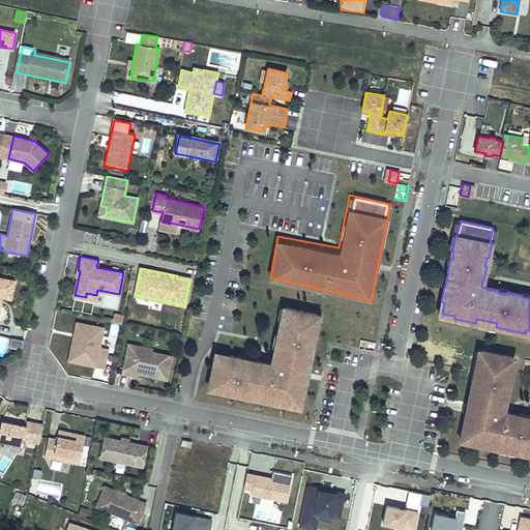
[(10,299),(15,281),(0,277),(0,306),(1,303),(0,302),(0,298),(0,297),(2,297),(10,299)]
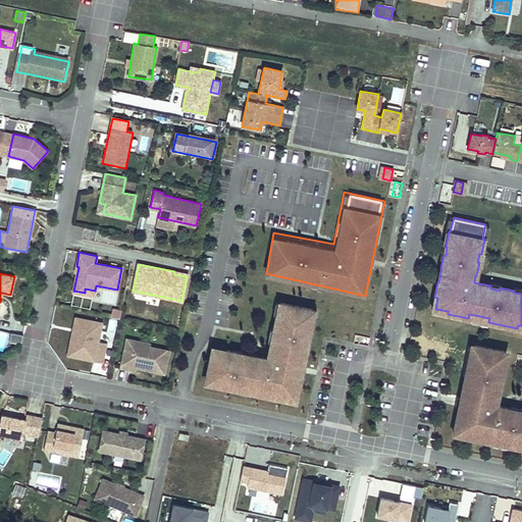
[(117,293),(105,291),(104,301),(115,303),(117,293)]
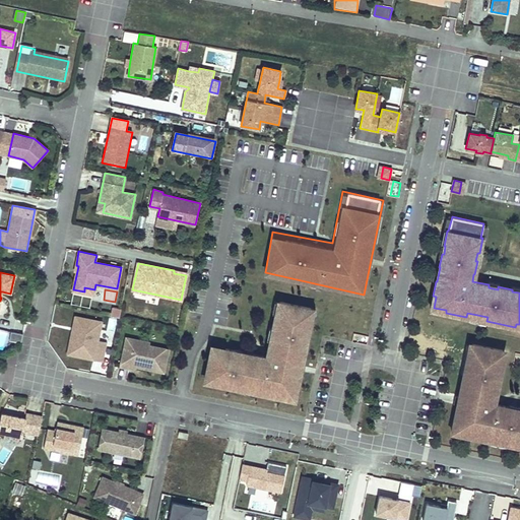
[(436,297),(433,296),(430,310),(446,313),(446,310),(434,308),(436,297)]
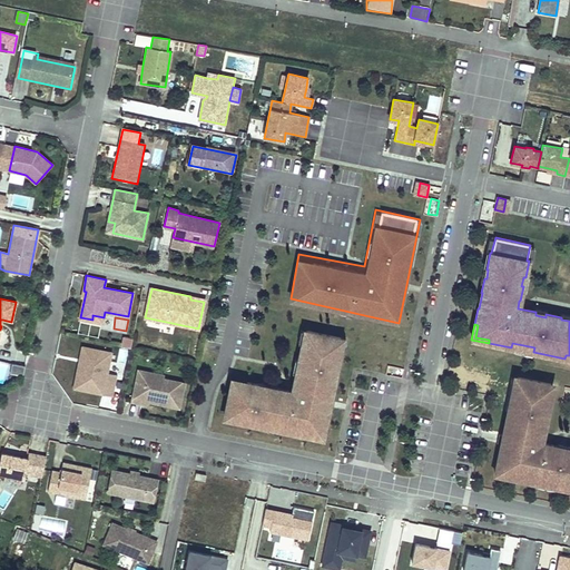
[(159,332),(148,330),(146,341),(157,343),(159,332)]
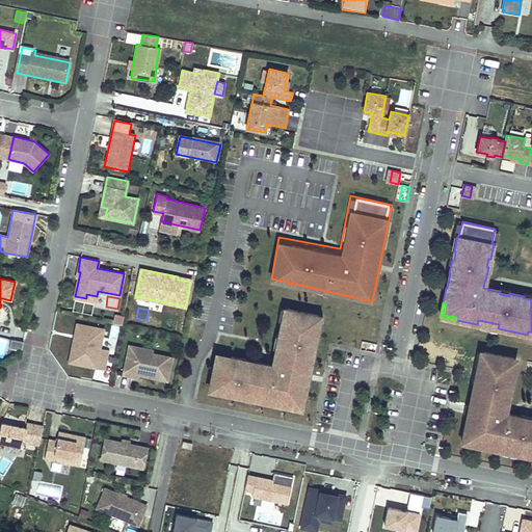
[(285,402),(299,405),(301,394),(303,394),(307,380),(306,380),(309,366),(310,366),(313,352),(311,352),(313,344),(314,344),(317,328),(316,328),(318,316),(286,309),(284,321),(282,321),(278,337),(280,337),(278,346),(276,345),(273,358),(275,358),(273,366),(257,363),(256,366),(244,364),(244,361),(230,357),(230,360),(215,356),(209,388),(224,391),(223,394),(244,398),(245,396),(264,399),(264,402),(285,406),(285,402)]
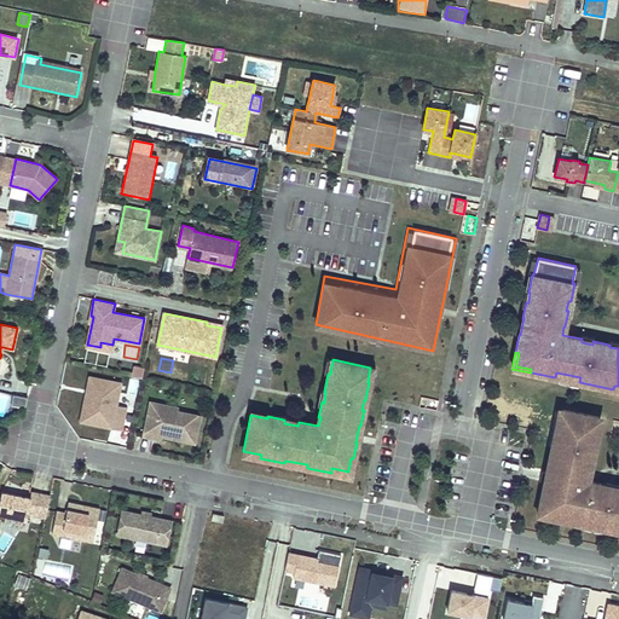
[(142,377),(144,368),(134,366),(133,376),(142,377)]
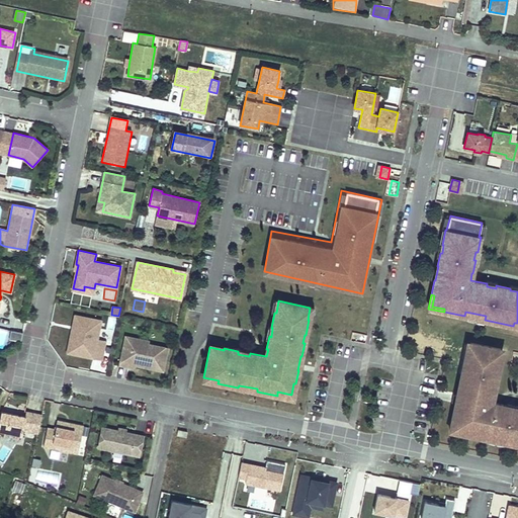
[(465,312),(464,316),(485,320),(486,316),(465,312)]
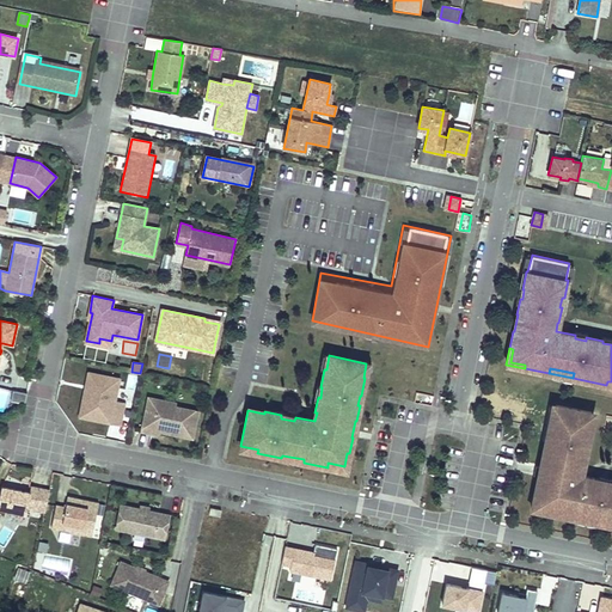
[(81,407),(79,416),(121,424),(124,403),(115,401),(120,378),(89,372),(86,384),(95,385),(92,399),(81,407)]
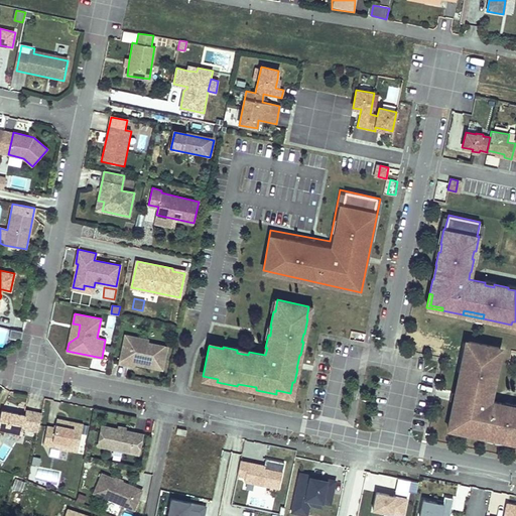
[(117,317),(109,316),(107,329),(115,330),(117,317)]
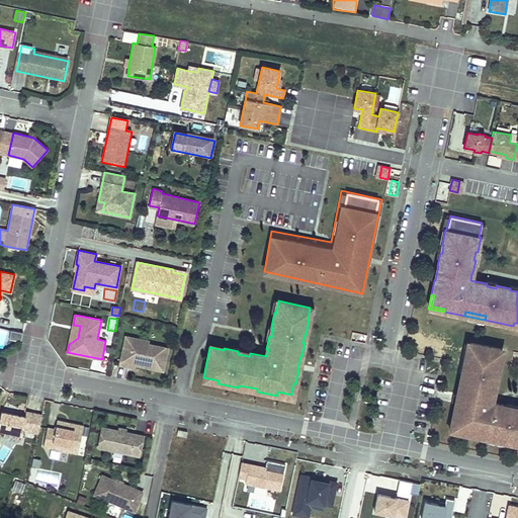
[(80,326),(73,325),(69,344),(78,338),(80,326)]
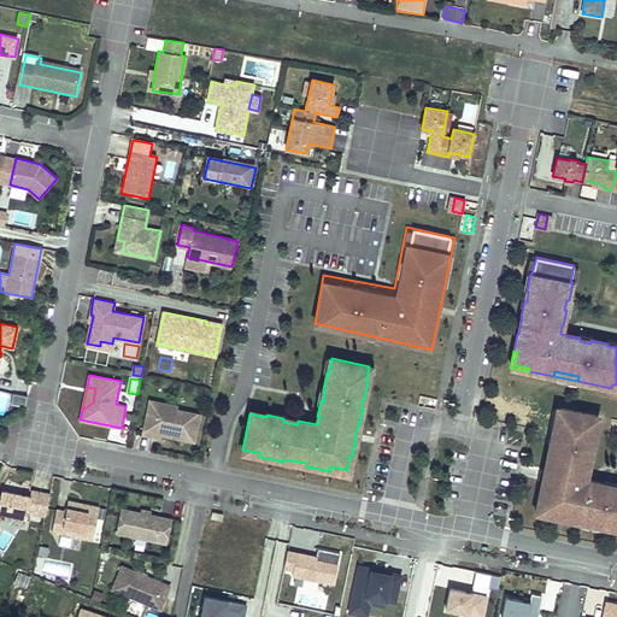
[(13,394),(11,405),(25,409),(28,397),(13,394)]
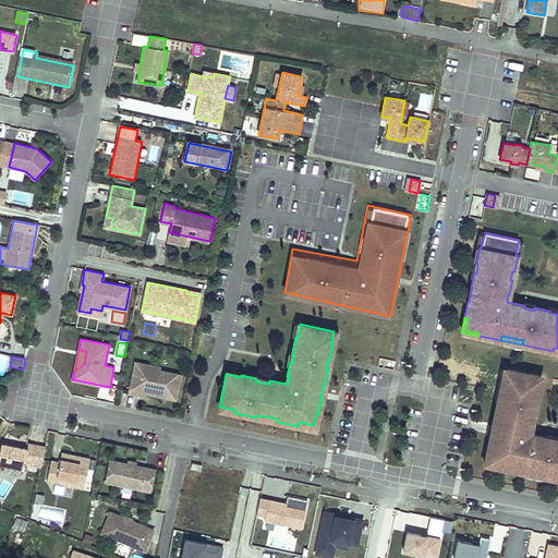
[(135,363),(134,365),(144,367),(147,372),(158,374),(158,371),(159,367),(135,363)]
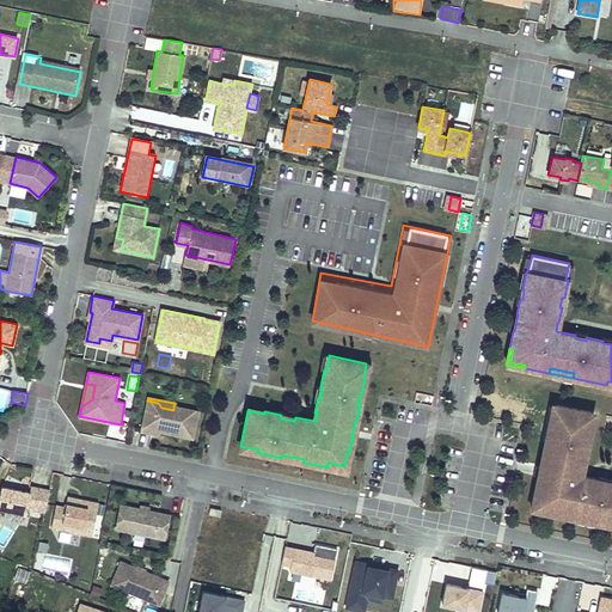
[(161,408),(158,403),(147,401),(141,432),(152,433),(152,429),(161,432),(193,438),(197,410),(173,407),(173,410),(161,408)]
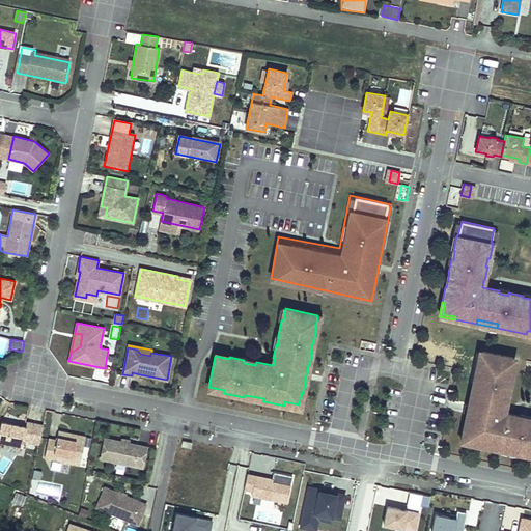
[(512,365),(513,358),(482,352),(476,379),(474,378),(470,399),(471,399),(468,414),(467,414),(464,427),(467,428),(464,440),(490,445),(490,448),(510,452),(510,451),(525,454),(525,455),(530,455),(530,418),(529,421),(520,419),(520,416),(503,413),(504,406),(506,407),(509,386),(507,385),(509,375),(511,376),(513,366),(512,365)]
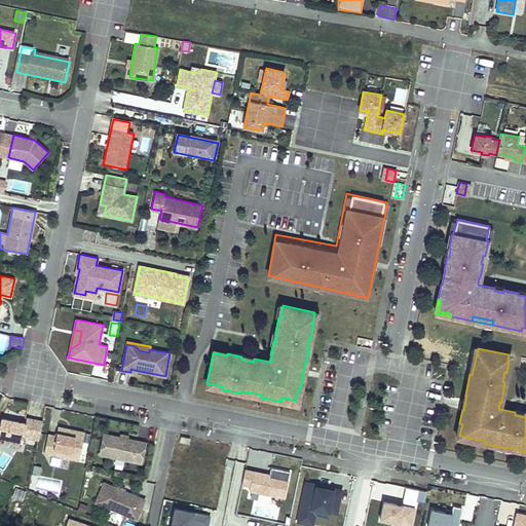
[(34,439),(37,420),(27,418),(26,423),(1,418),(0,424),(0,437),(23,442),(24,437),(34,439)]
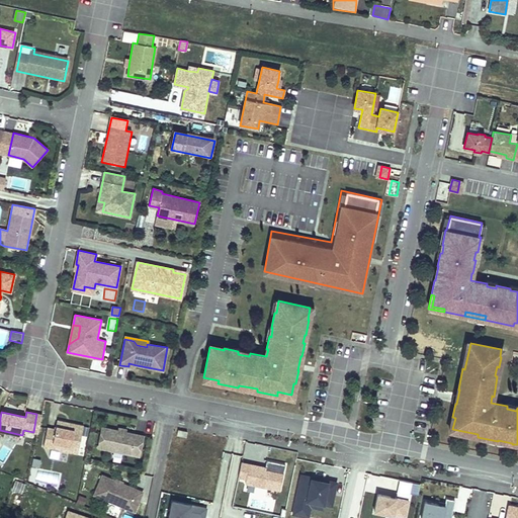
[(38,433),(41,415),(36,414),(33,432),(38,433)]
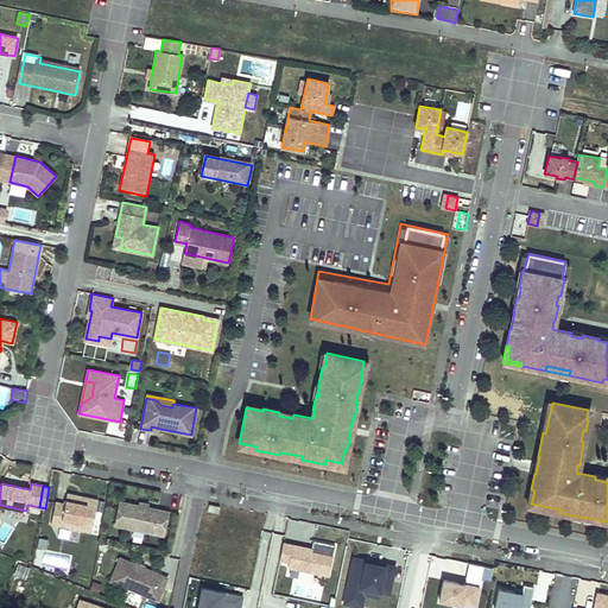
[(534,491),(531,489),(527,506),(561,513),(561,510),(531,504),(534,491)]
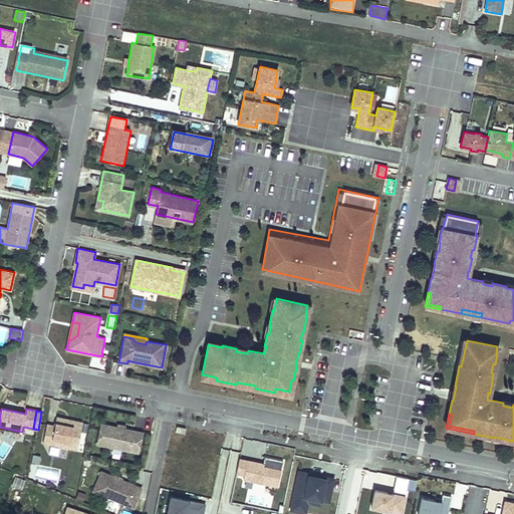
[(46,425),(43,443),(77,450),(82,423),(56,417),(54,426),(46,425)]
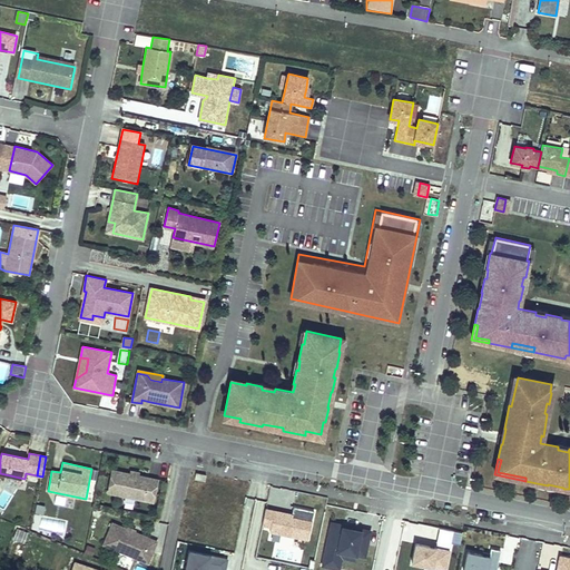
[(157,480),(112,471),(108,492),(153,501),(157,480)]
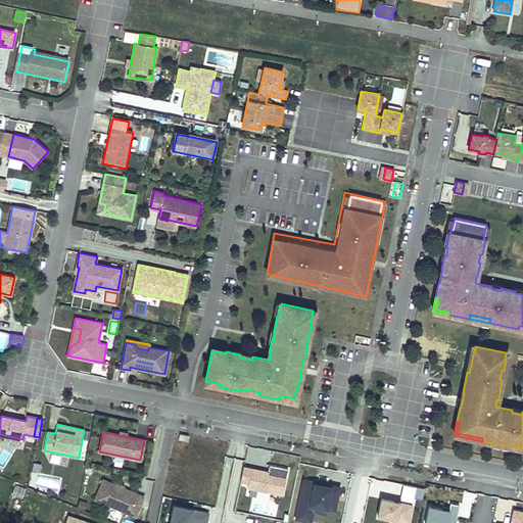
[(288,469),(270,465),(268,474),(253,471),(253,469),(243,467),(240,481),(248,483),(247,487),(282,494),(288,469)]
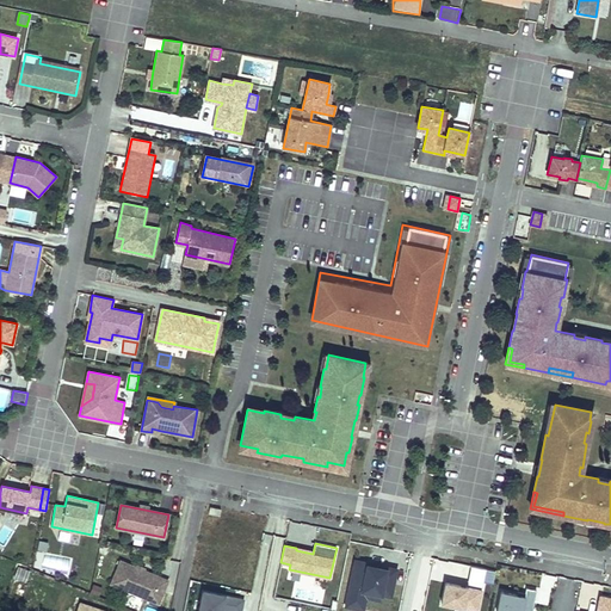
[(396,568),(355,560),(345,606),(363,610),(365,598),(380,600),(381,594),(390,597),(396,568)]
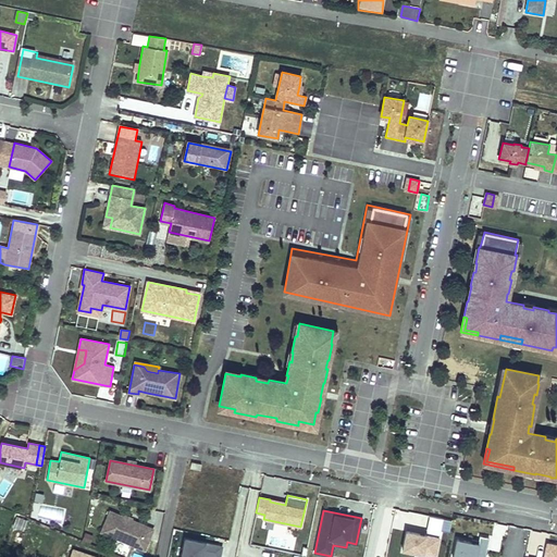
[(110,511),(101,532),(104,533),(143,549),(145,551),(153,529),(110,511)]
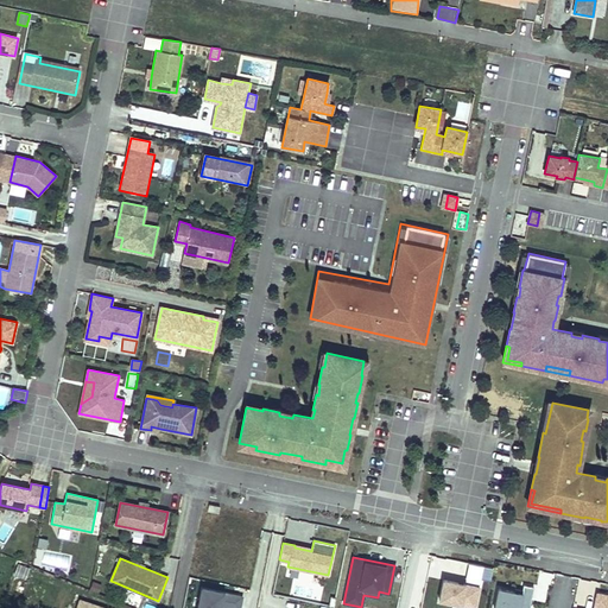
[(479,588),(443,580),(438,601),(475,607),(479,588)]
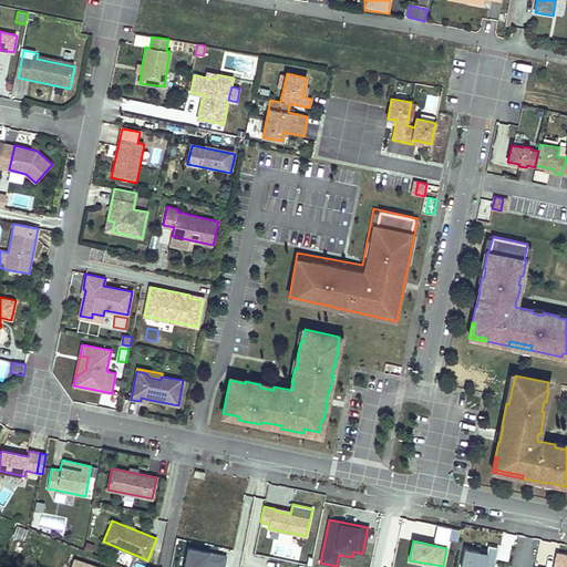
[(480,552),(465,549),(461,566),(493,566),(497,547),(488,546),(487,550),(481,548),(480,552)]
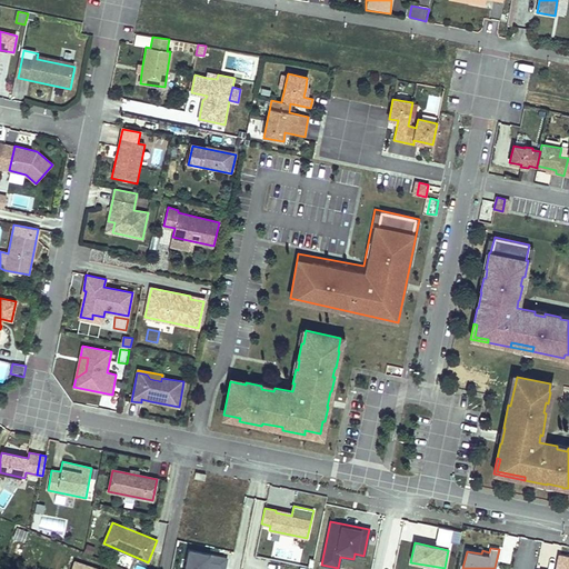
[(222,568),(226,558),(189,551),(185,568),(206,568),(207,567),(215,568),(222,568)]
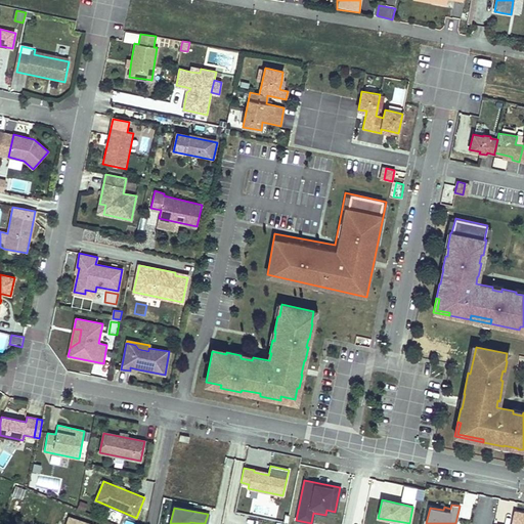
[(523,523),(523,513),(515,512),(512,523),(523,523)]
